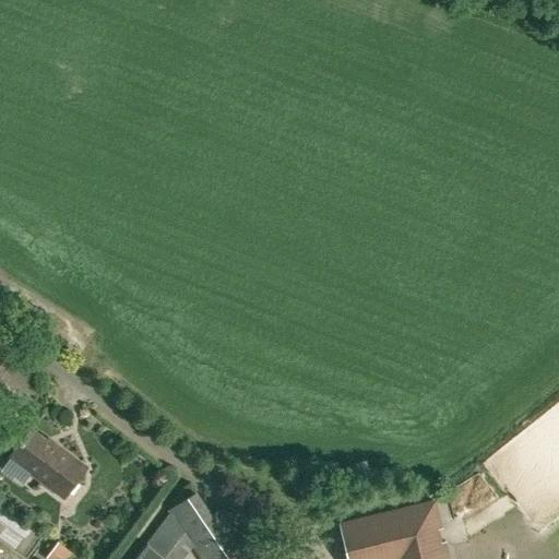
[(32,429),(11,458),(64,498),(87,468),(57,445),(56,448),(32,429)]
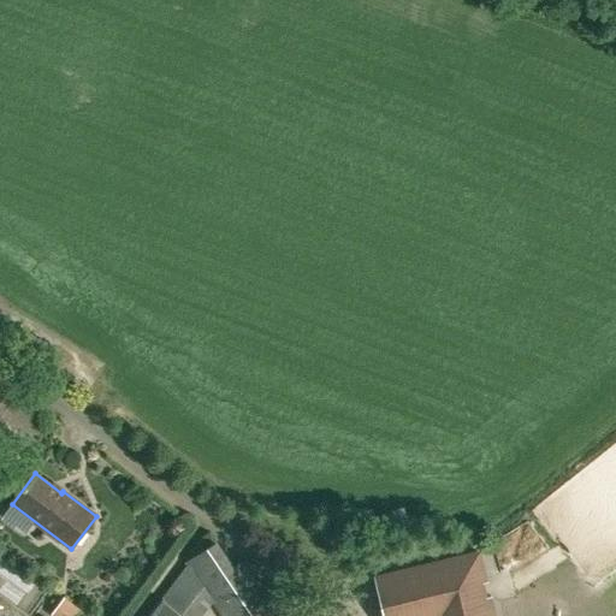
[(221,615),(274,615),(280,612),(244,558),(231,567),(214,543),(187,562),(189,564),(212,600),(221,615)]
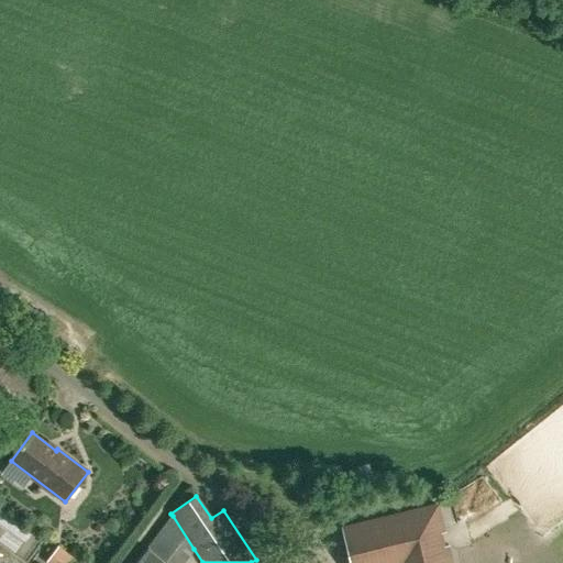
[(406,562),(452,562),(448,545),(444,547),(441,532),(444,531),(438,505),(344,527),(352,562),(382,562),(406,558),(406,562)]
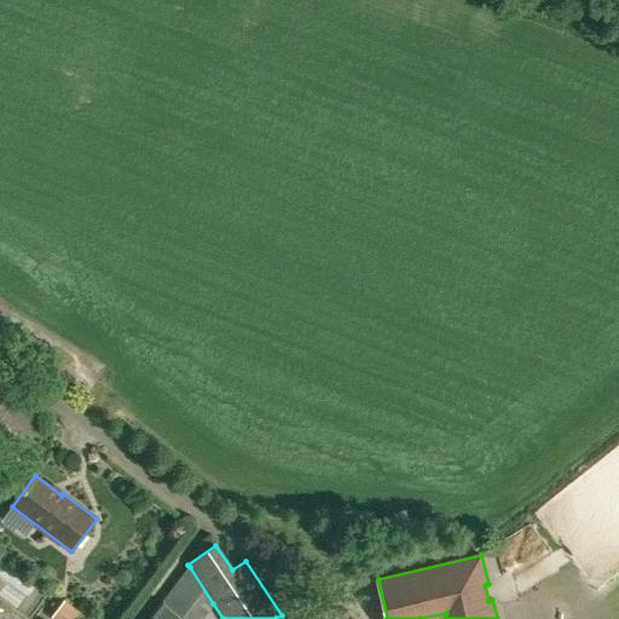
[(200,618),(213,603),(190,567),(163,602),(149,618),(200,618)]
